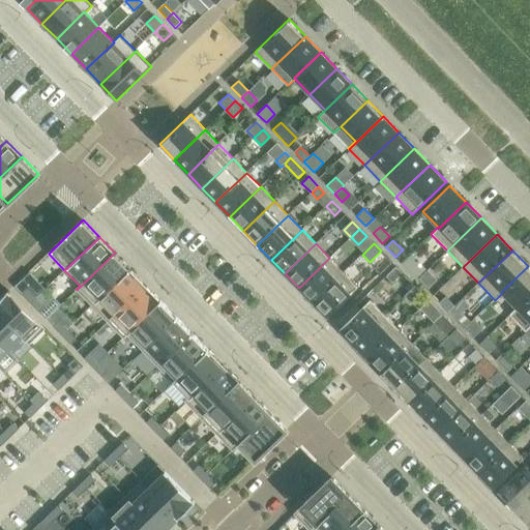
[(115,253),(77,290),(92,305),(130,269),(121,260),(115,253)]
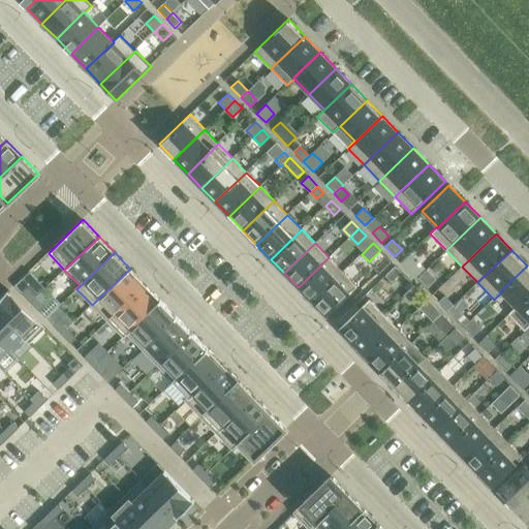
[(343,272),(329,257),(299,287),(312,302),(343,272)]
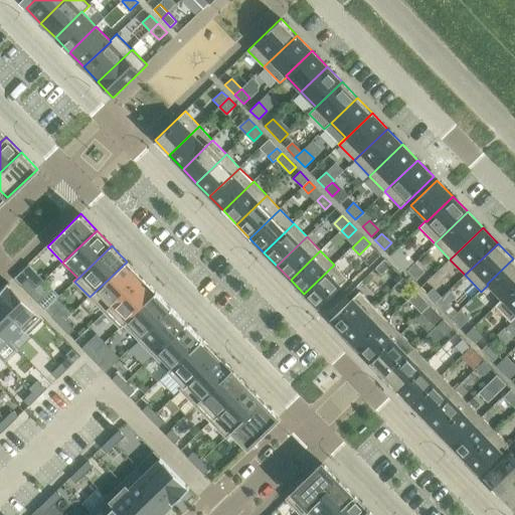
[(407,254),(397,264),(398,265),(405,272),(406,271),(415,263),(415,262),(407,254)]
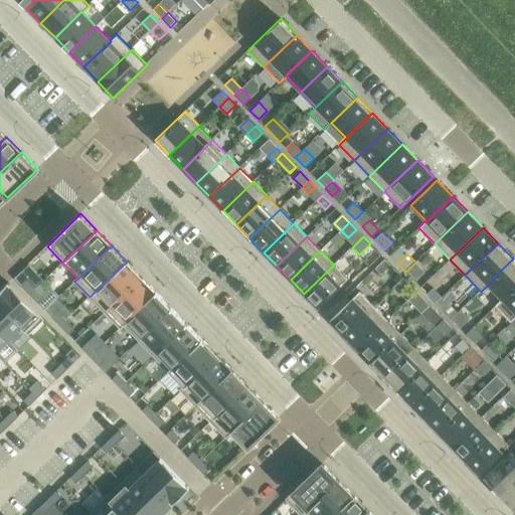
[(385,259),(375,268),(381,275),(391,266),(385,259)]
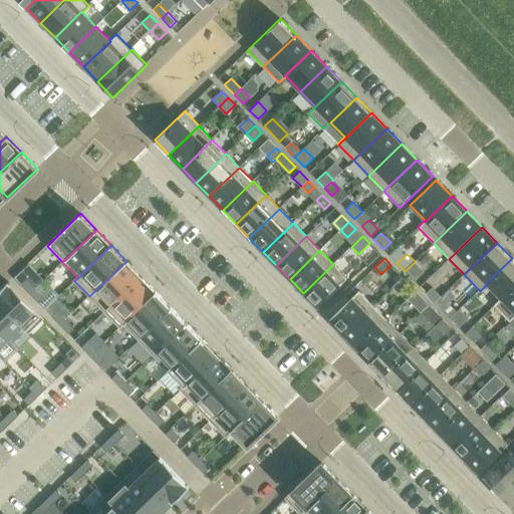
[(487,284),(501,299),(513,286),(513,259),(512,258),(486,283),(487,284)]
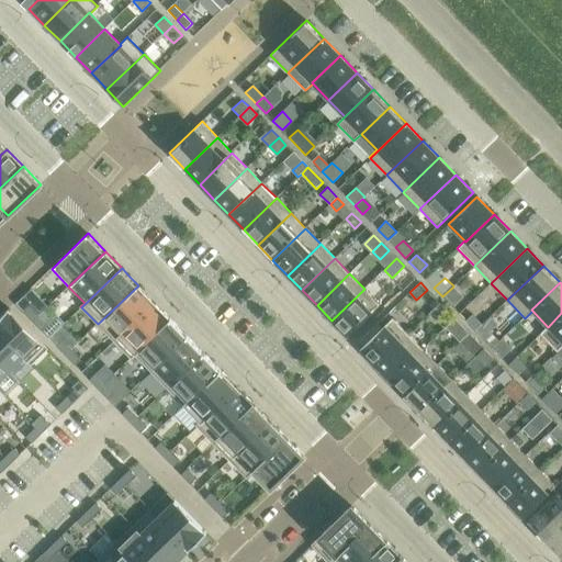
[(138,285),(98,324),(114,341),(155,302),(153,300),(138,285)]
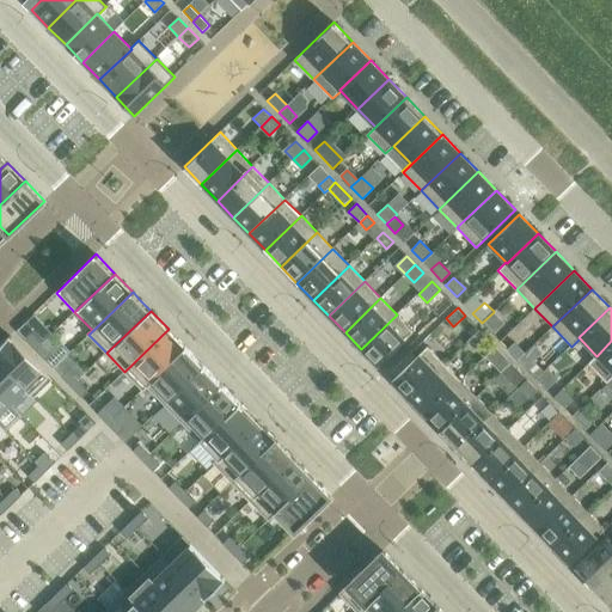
[(494,312),(483,322),(495,334),(505,323),(494,312)]
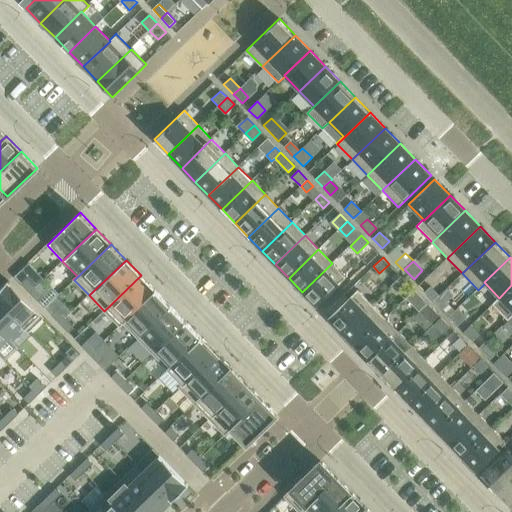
[(346,277),(332,263),(302,292),(316,306),(346,277)]
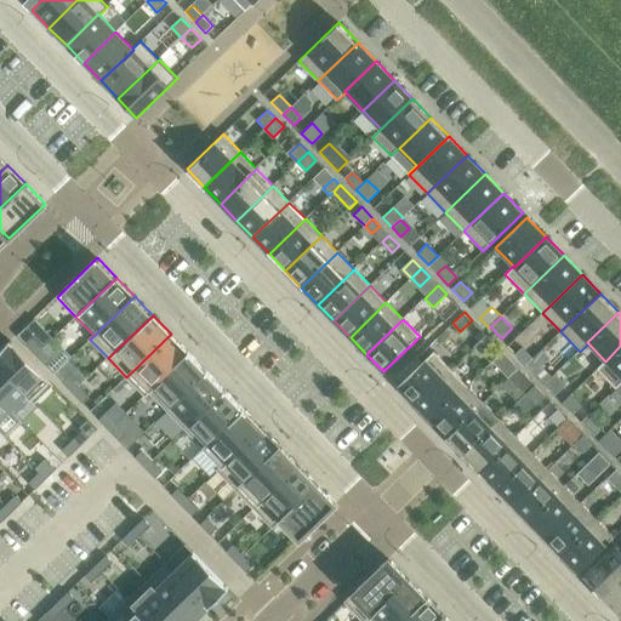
[(171,334),(126,377),(144,396),(189,353),(176,340),(171,334)]
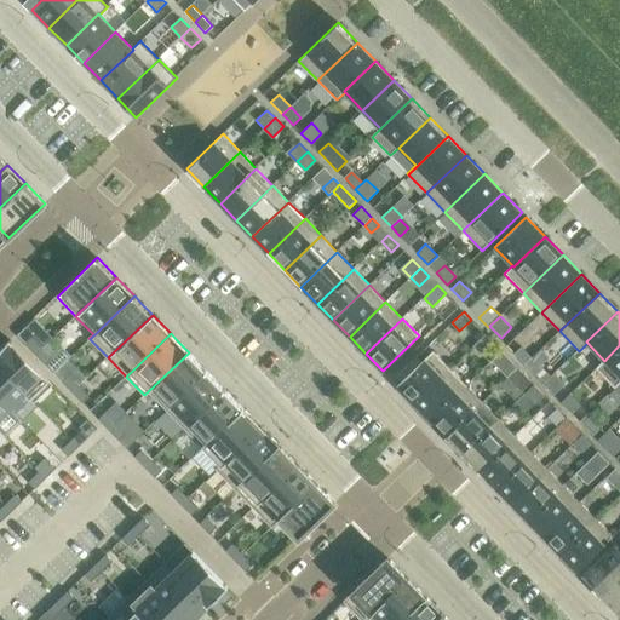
[(486,334),(474,346),(481,355),(494,343),(486,334)]
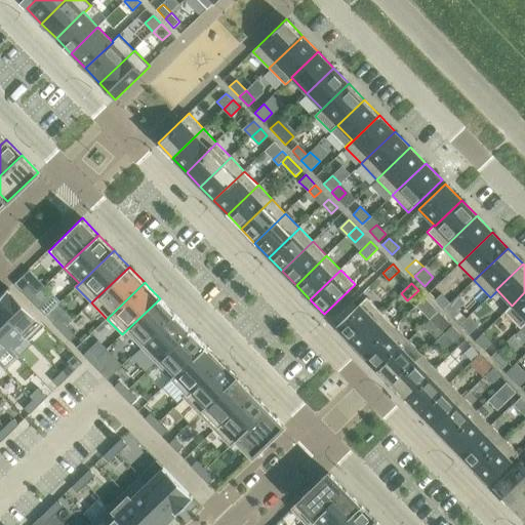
[(28,286),(22,291),(30,300),(36,294),(28,286)]
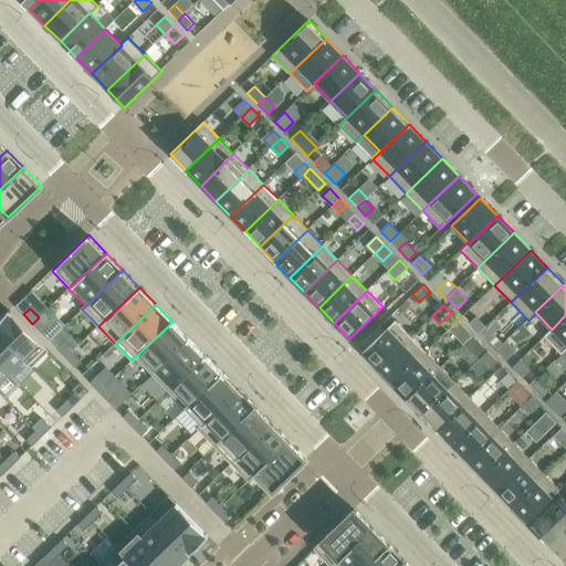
[(469,310),(462,316),(463,316),(475,328),(482,323),(469,310)]
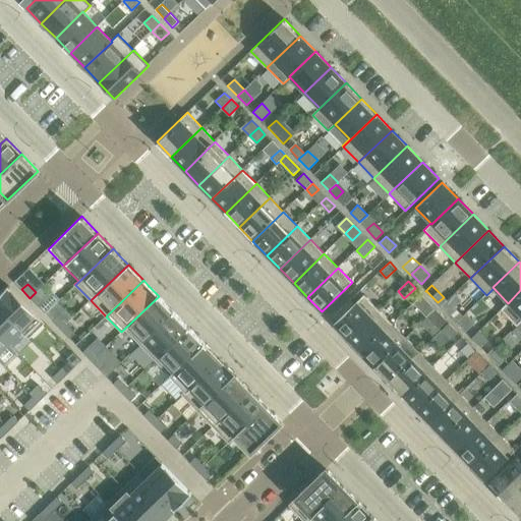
[(8,286),(0,293),(0,306),(30,338),(45,323),(8,286)]
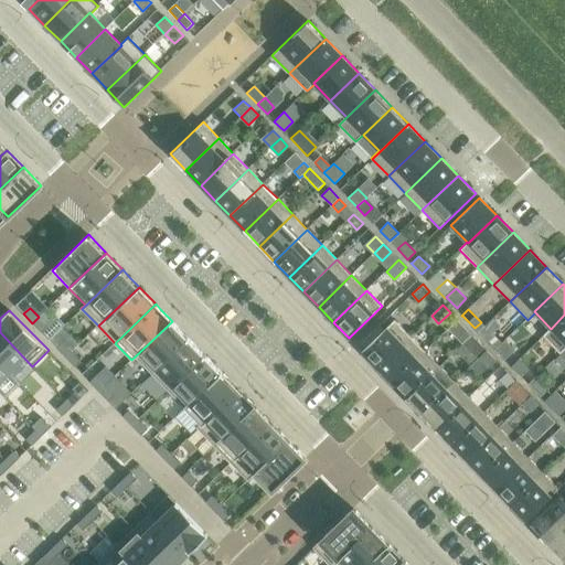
[(564,315),(551,329),(543,336),(560,353),(564,348),(564,315)]
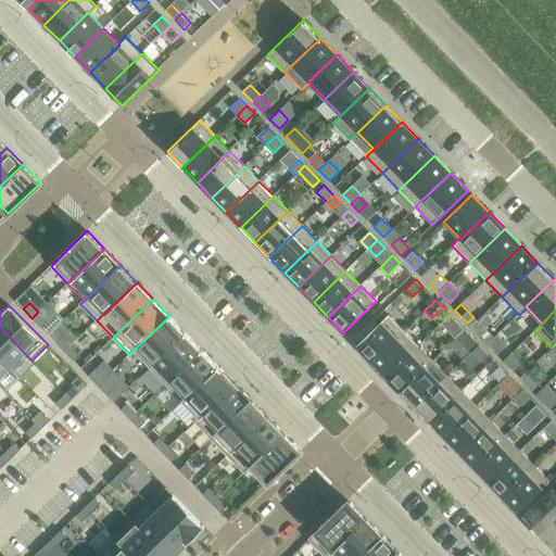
[(38,312),(32,318),(41,327),(47,321),(38,312)]
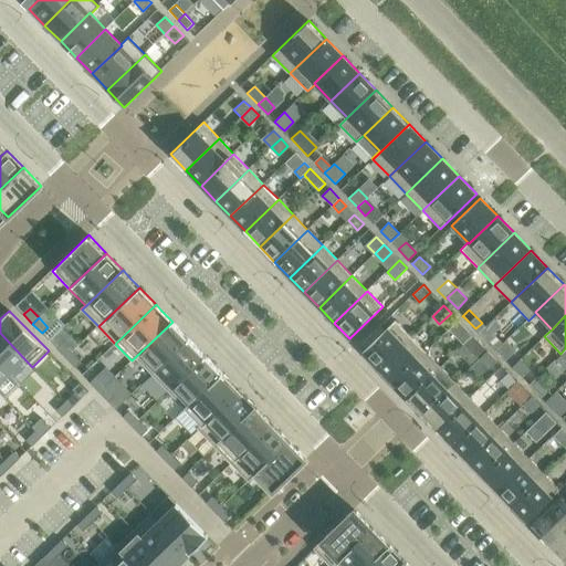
[(378,368),(411,336),(396,321),(363,353),(378,368)]
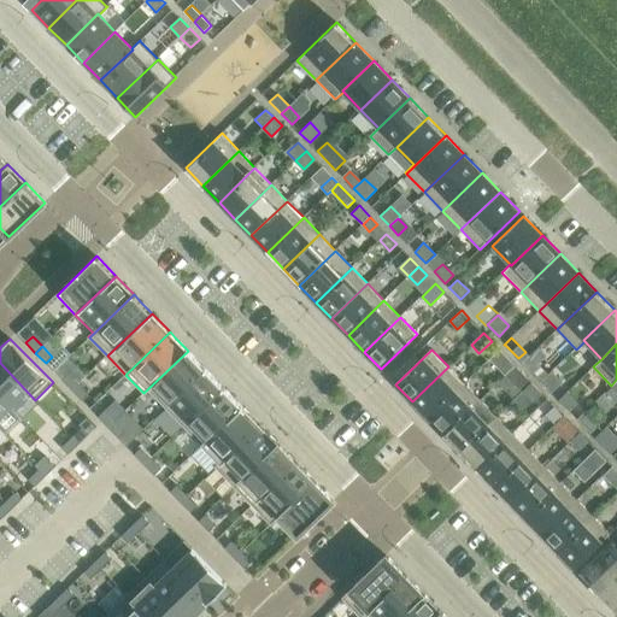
[(499,350),(489,359),(505,376),(505,375),(515,366),(499,350)]
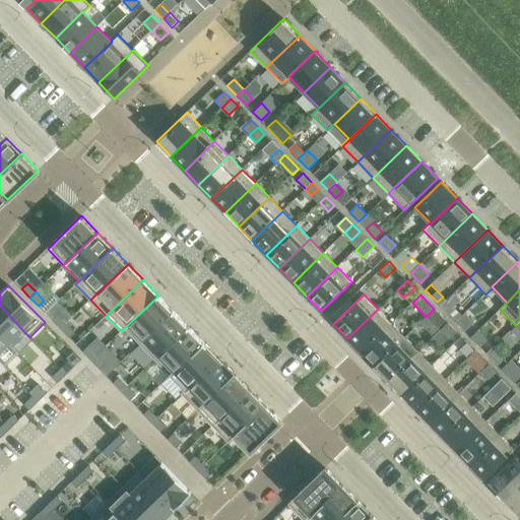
[(158,296),(121,331),(122,332),(125,328),(140,343),(174,311),(161,299),(158,296)]
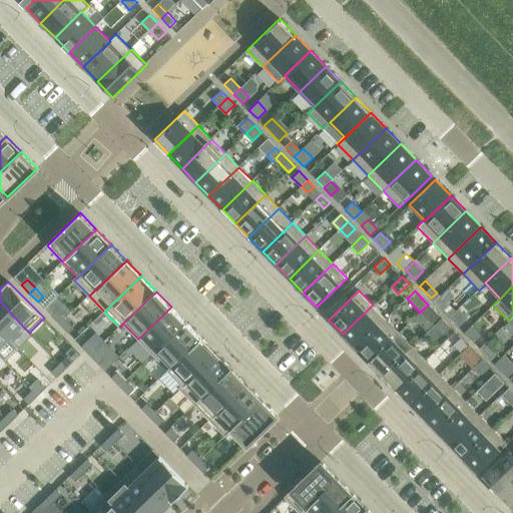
[(446,301),(440,307),(450,318),(456,311),(446,301)]
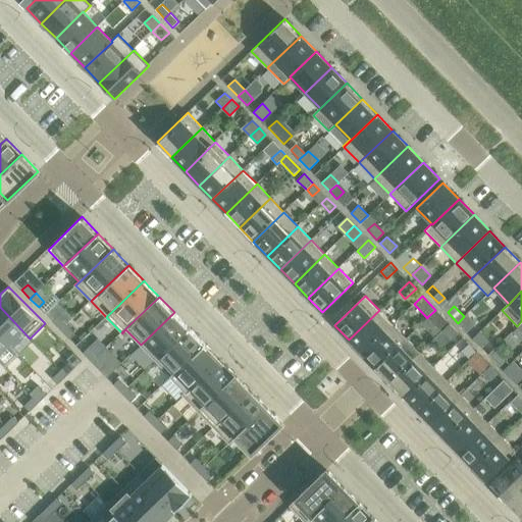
[(0,307),(0,335),(9,345),(22,332),(29,338),(30,338),(0,307)]
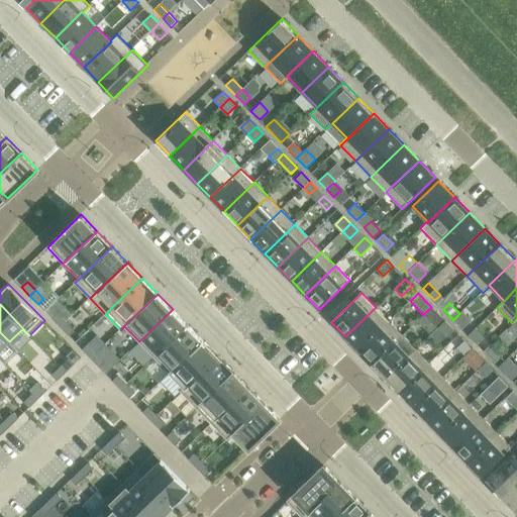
[(345,336),(358,350),(389,321),(376,307),(345,336)]
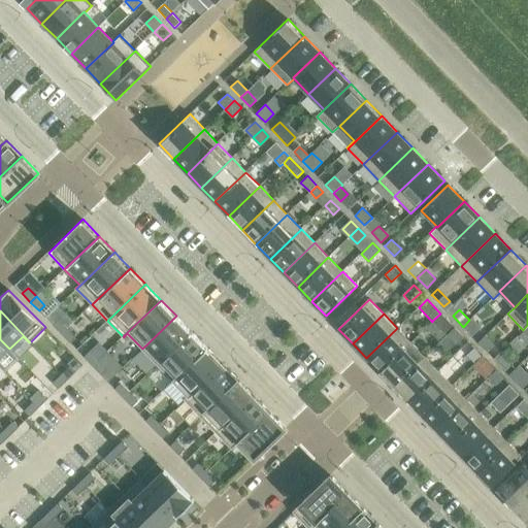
[(440,314),(432,321),(447,335),(448,334),(455,327),(440,314)]
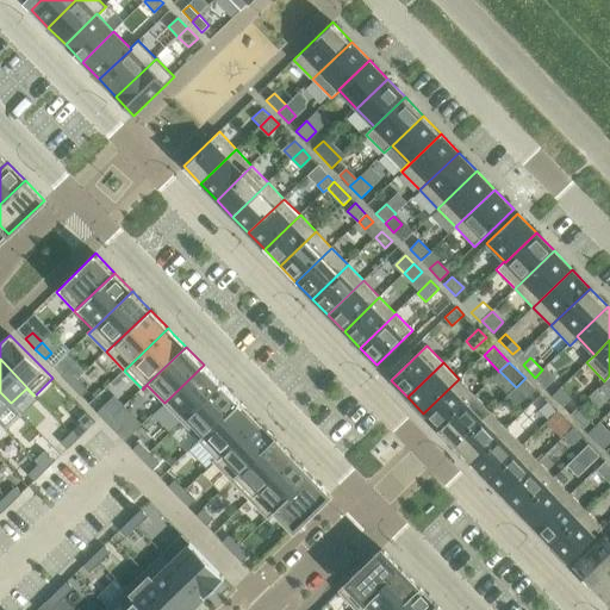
[(204,365),(165,403),(182,422),(222,384),(204,365)]
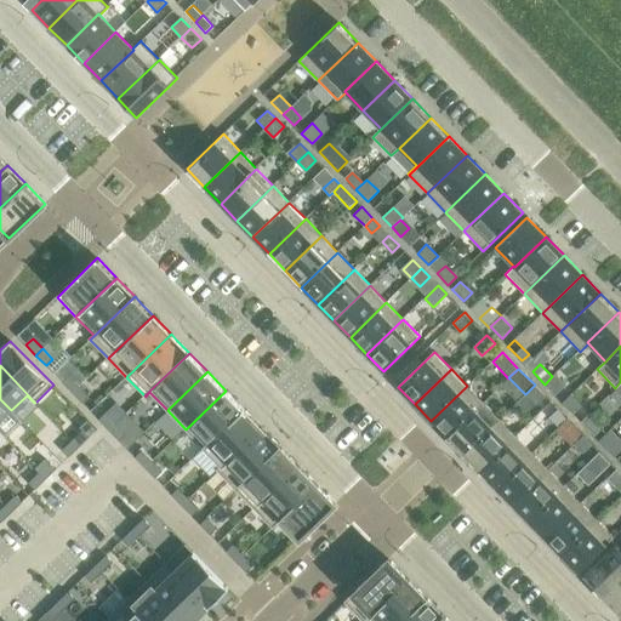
[(552,376),(545,385),(554,394),(565,383),(556,374),(554,374),(552,376)]
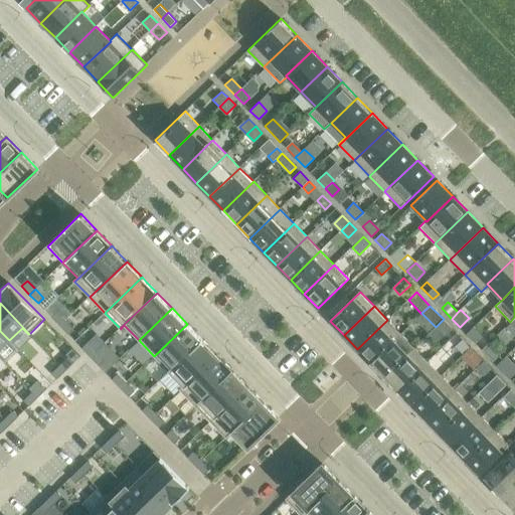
[(57,312),(51,317),(60,326),(65,320),(57,312)]
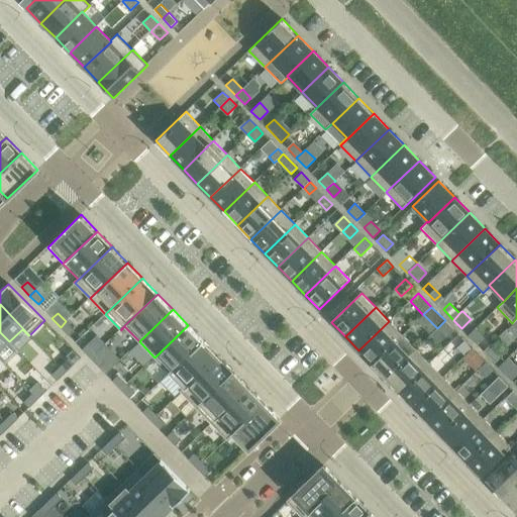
[(445,320),(438,327),(446,336),(453,329),(445,320)]
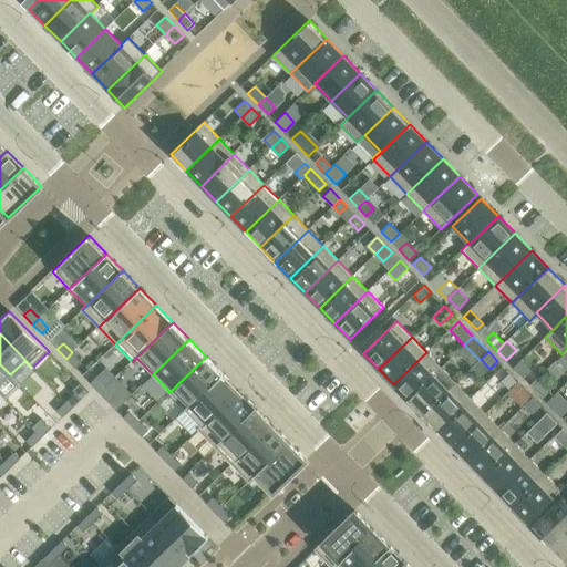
[(72,352),(66,359),(75,368),(82,362),(72,352)]
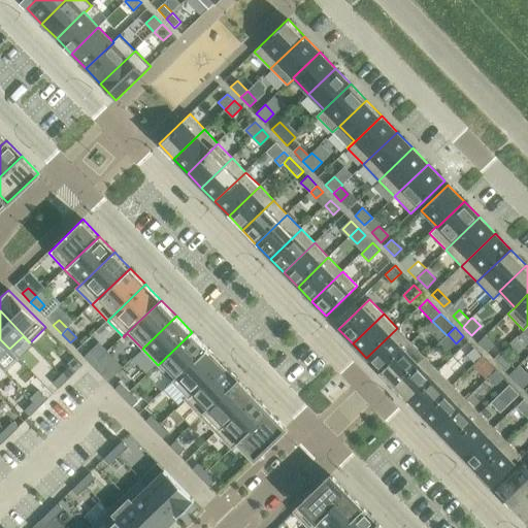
[(410,342),(397,328),(366,358),(381,372),(410,342)]
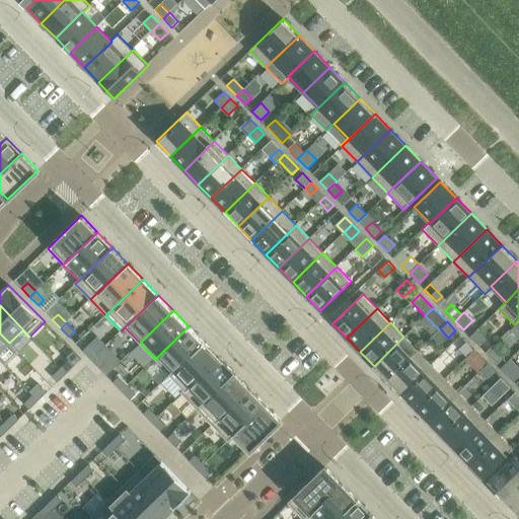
[(189,326),(155,359),(170,374),(204,342),(189,326)]
